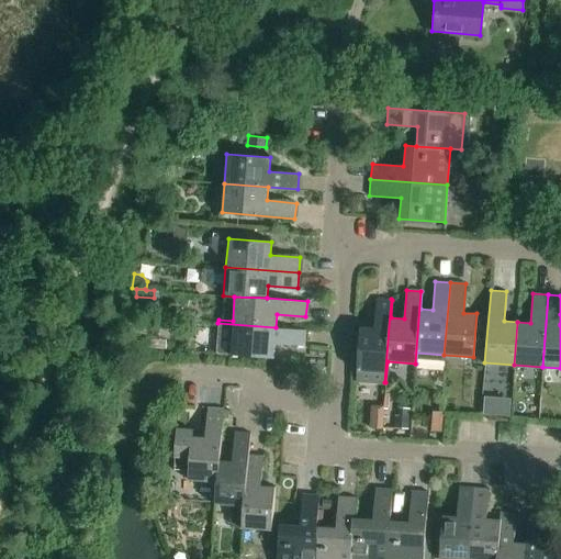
[(384,382),(391,299),(377,298),(374,327),(360,326),(356,380),(384,382)]
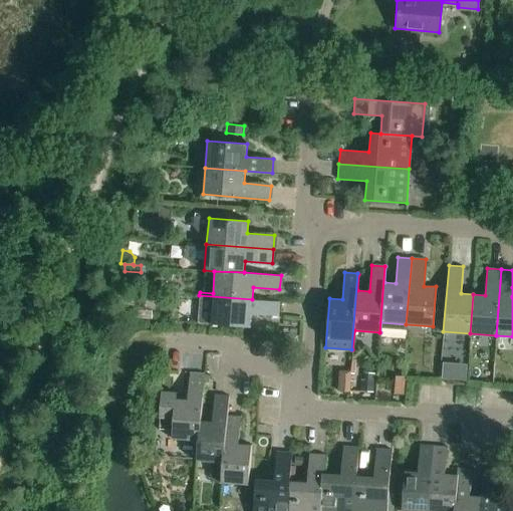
[(279,301),(252,299),(199,295),(197,320),(211,321),(210,323),(250,326),(251,313),(277,315),(279,301)]
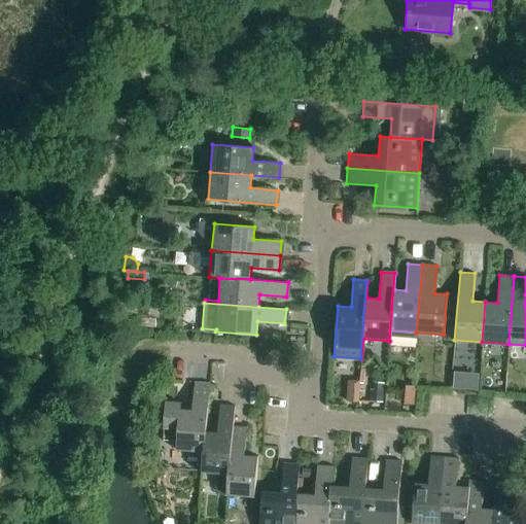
[(478,386),(478,369),(453,368),(453,385),(478,386)]
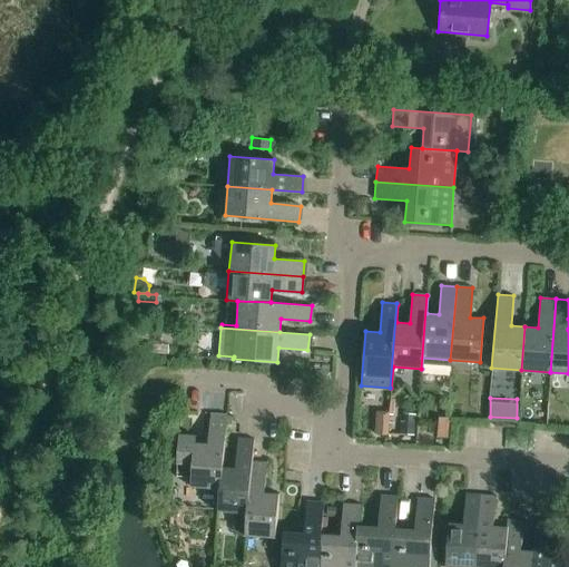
[(375,410),(374,431),(386,432),(389,411),(375,410)]
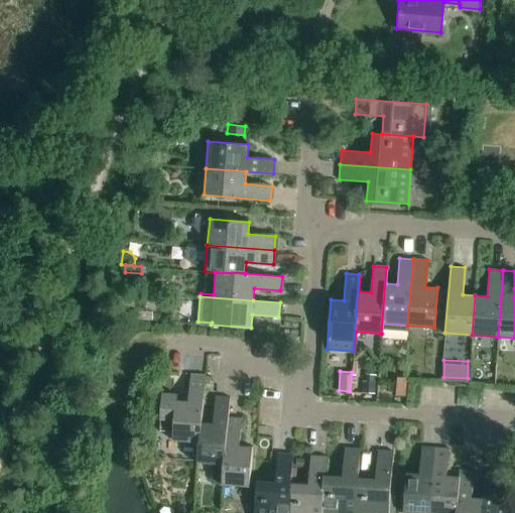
[(161,390),(161,398),(158,429),(172,430),(171,439),(199,441),(200,422),(204,375),(190,373),(187,400),(176,399),(177,392),(161,390)]
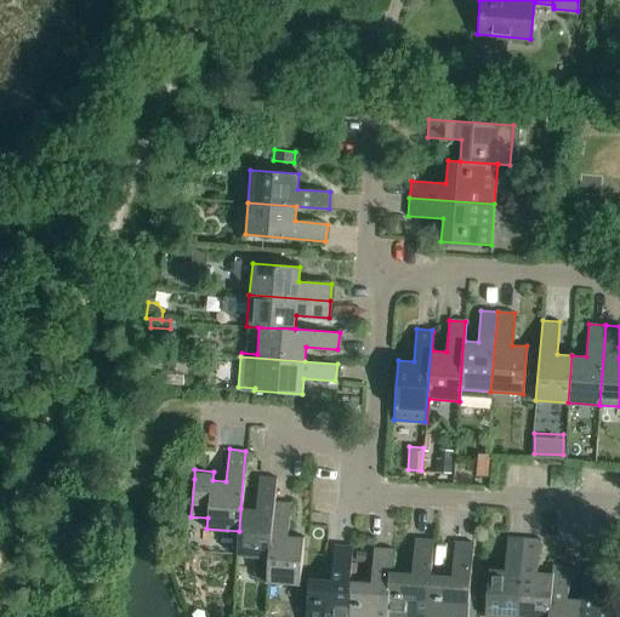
[(473,450),(472,474),(484,475),(487,451),(473,450)]
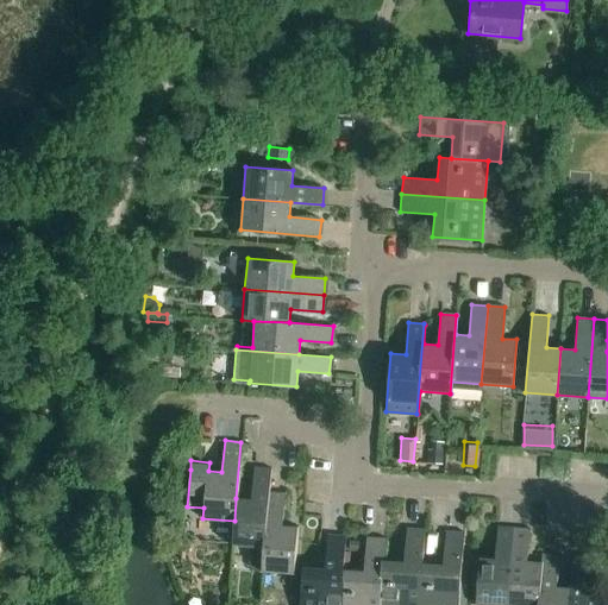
[(444,448),(427,447),(426,465),(443,466),(444,448)]
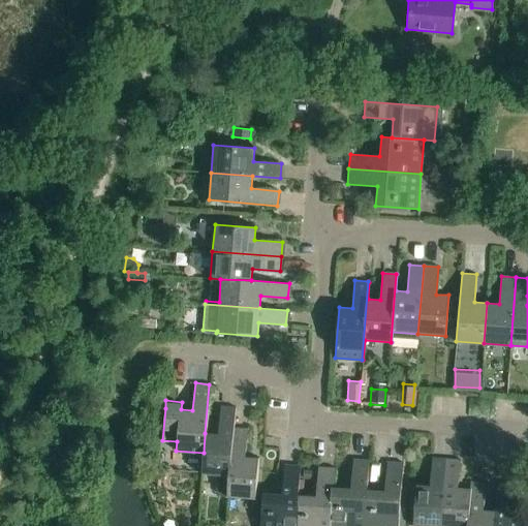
[(228,475),(233,428),(235,406),(220,405),(217,434),(205,433),(204,453),(202,473),(217,474),(217,489),(218,493),(221,495),(226,497),(227,493),(228,475)]
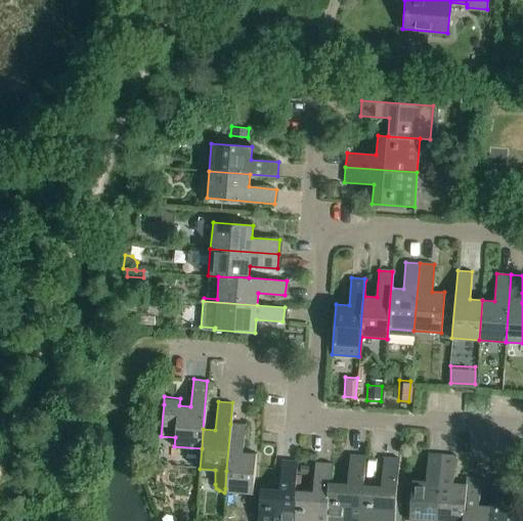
[(230,424),(226,471),(225,491),(253,493),(256,452),(242,451),(245,425),(230,424)]
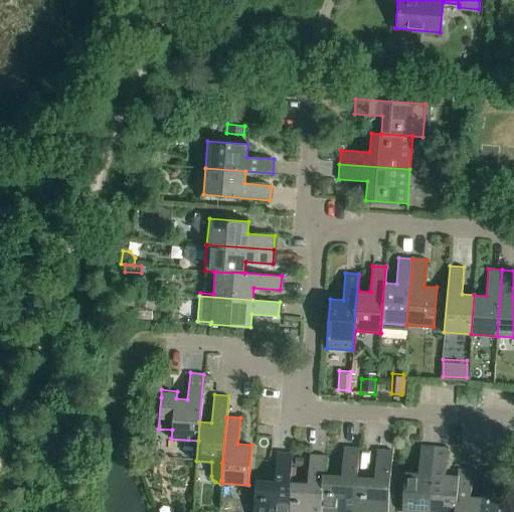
[(414,511),(429,511),(434,446),(419,445),(418,473),(404,472),(402,511),(414,511)]
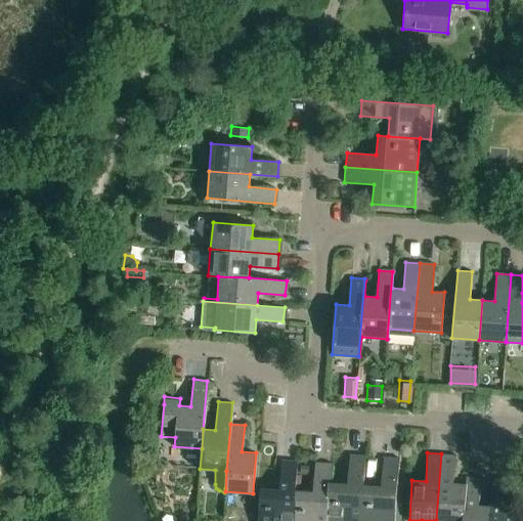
[(441,453),(436,520),(462,520),(466,483),(453,482),(455,454),(441,453)]
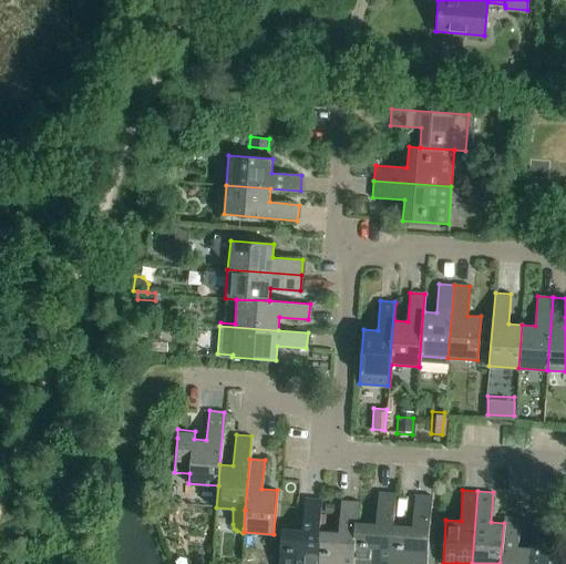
[(356,522),(352,563),(389,563),(393,525),(395,493),(378,492),(376,524),(356,522)]
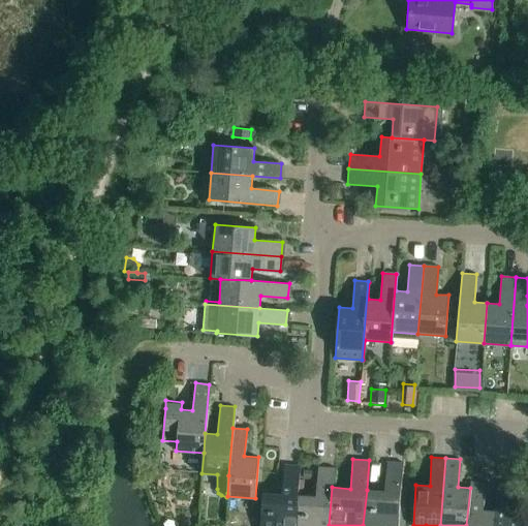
[(384,491),(367,490),(363,525),(397,525),(402,462),(386,461),(384,491)]
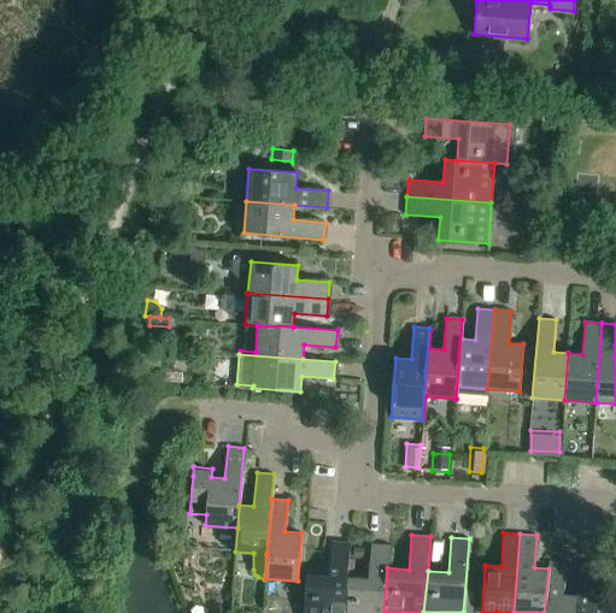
[(344,612),(347,577),(350,542),(332,541),(329,576),(306,575),(303,612),(344,612)]
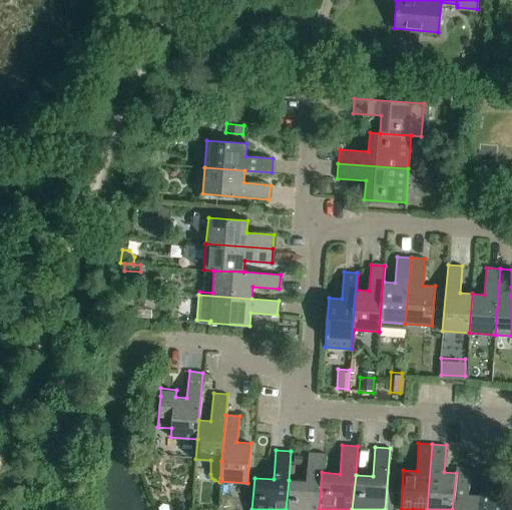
[(289,480),(286,509),(319,509),(322,472),(324,454),(309,453),(307,481),(289,480)]
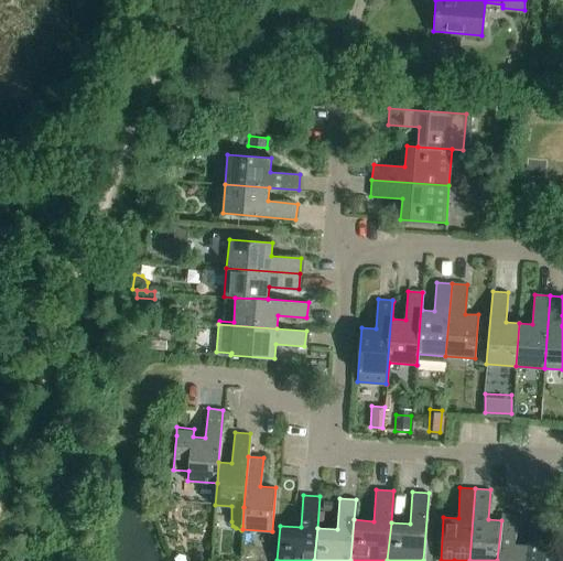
[(323,500),(322,509),(331,510),(332,500),(323,500)]
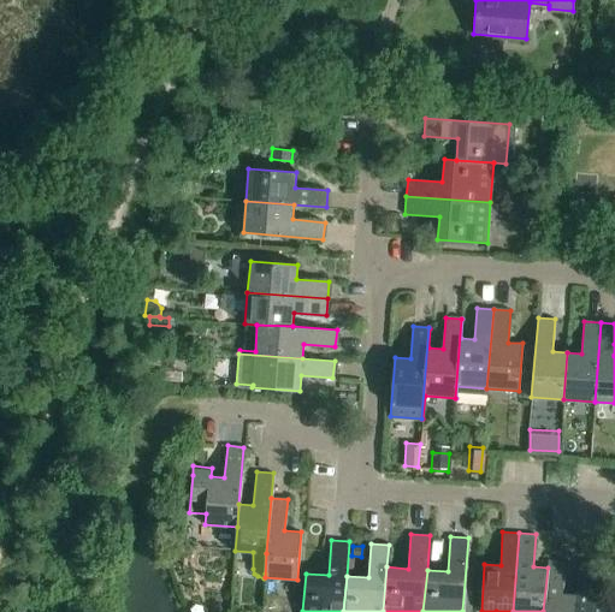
[(548,558),(548,568),(543,611),(575,611),(577,593),(562,592),(565,559),(548,558)]
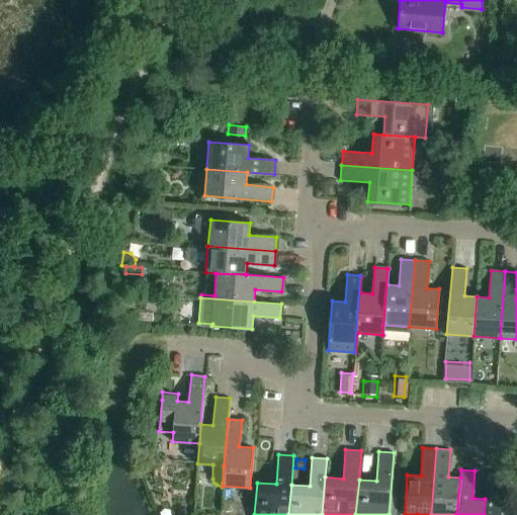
[(487,471),(485,499),(484,514),(511,514),(512,502),(499,501),(501,473),(487,471)]
